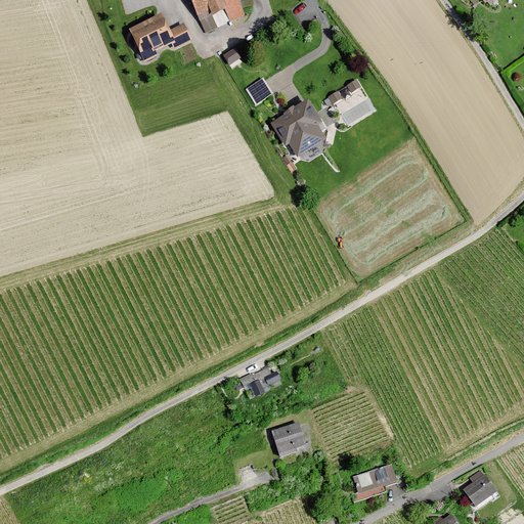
[(190,0),(198,15),(207,32),(217,27),(212,15),(225,8),(231,19),(244,14),(236,0),(190,0)]
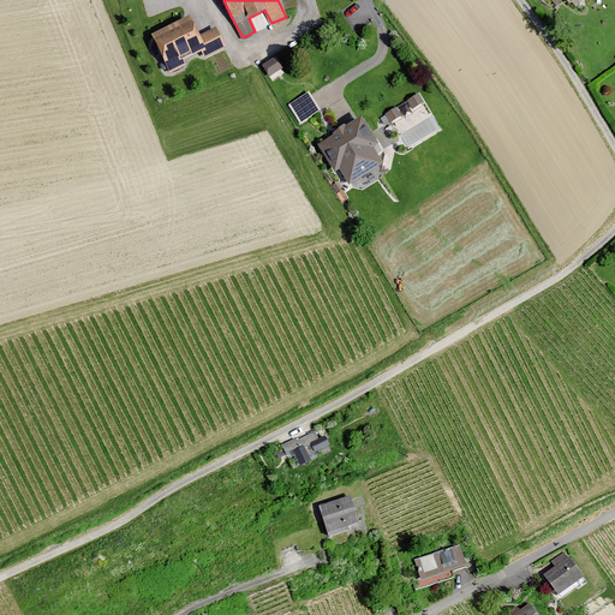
[(189,21),(154,37),(169,72),(184,65),(181,61),(202,52),(204,57),(224,48),(215,30),(197,39),(189,21)]
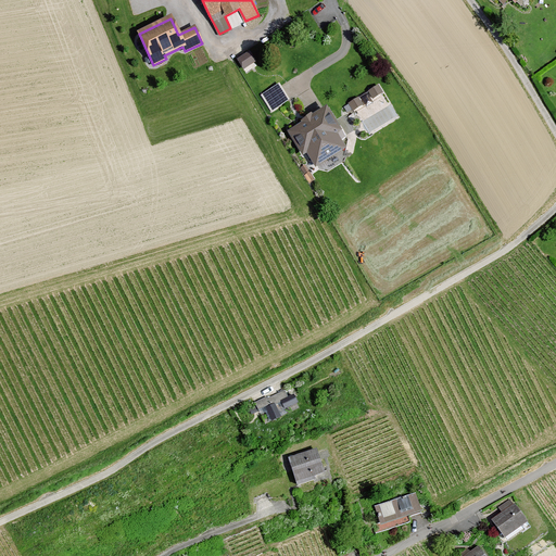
[(255,61),(250,52),(238,59),(243,67),(255,61)]
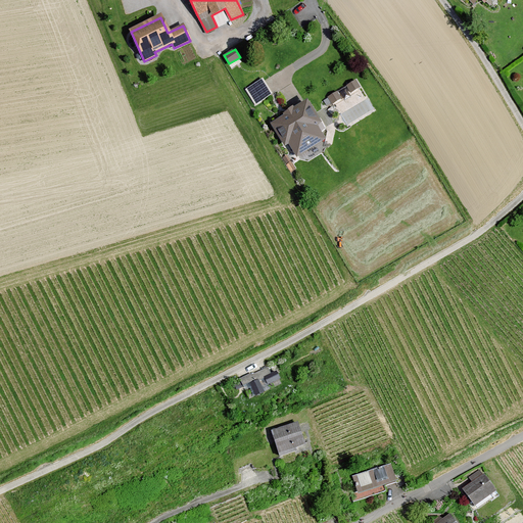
[(265,76),(246,85),(254,101),(273,92),(265,76)]
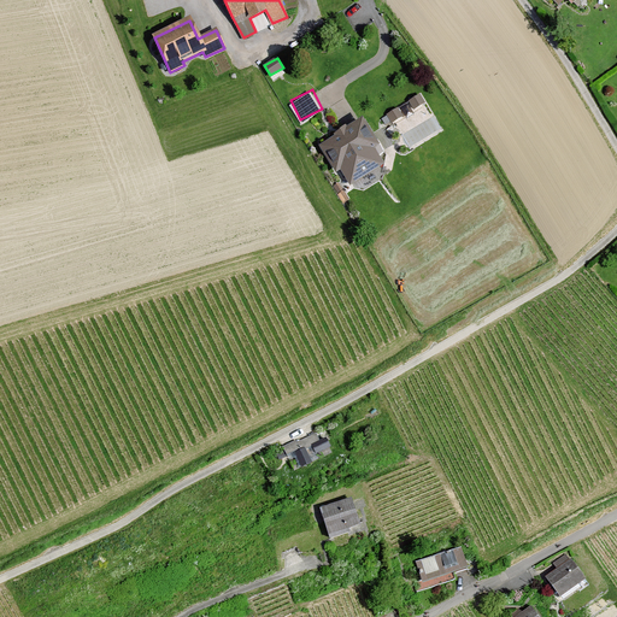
[(422,105),(417,97),(407,103),(413,111),(422,105)]
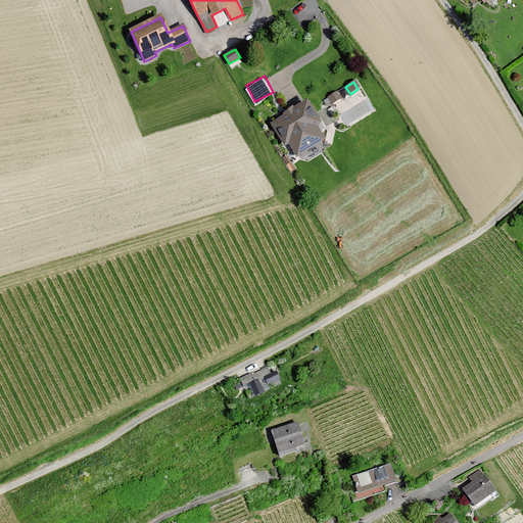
[(340,100),(336,93),(327,99),(332,105),(340,100)]
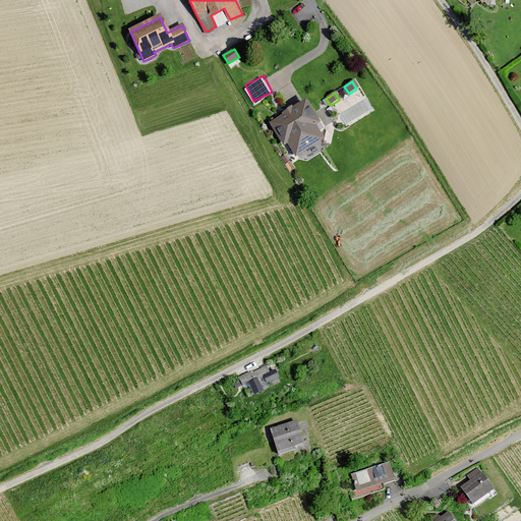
[(317,125),(303,102),(267,124),(281,147),(285,145),(293,158),(321,140),(313,127),(317,125)]
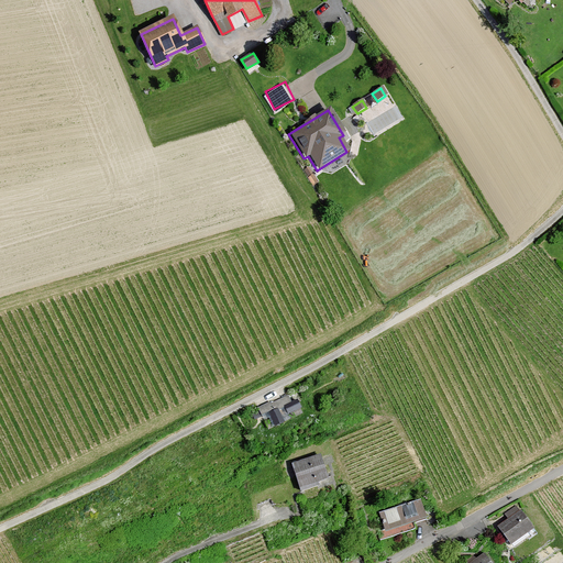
[(288,415),(302,408),(298,399),(290,403),(287,395),(257,408),(264,421),(271,418),(275,427),(285,423),(280,414),(286,411),(288,415)]
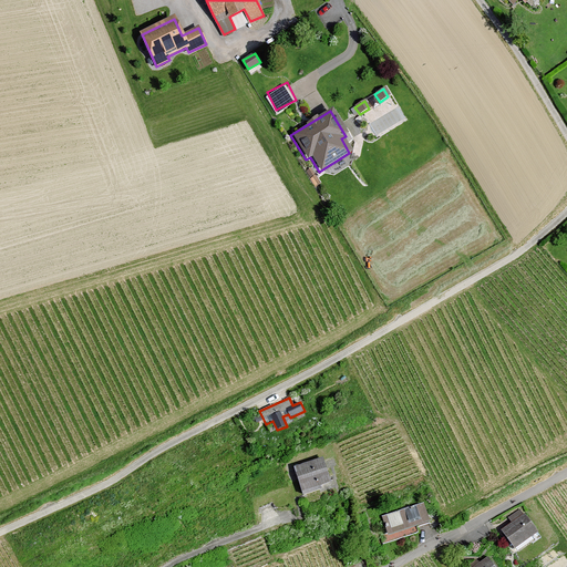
[(332,485),(323,457),(295,467),(303,495),(332,485)]
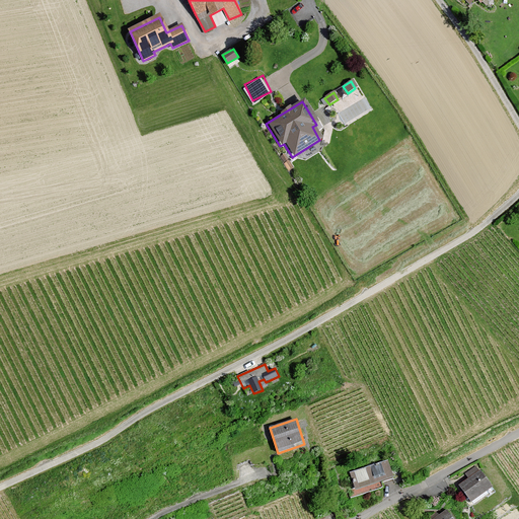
[(388,460),(350,473),(356,492),(394,478),(388,460)]
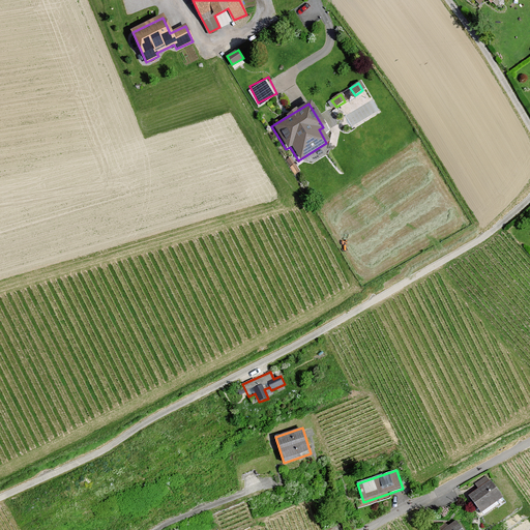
[(491,480),(468,497),(481,516),(504,499),(491,480)]
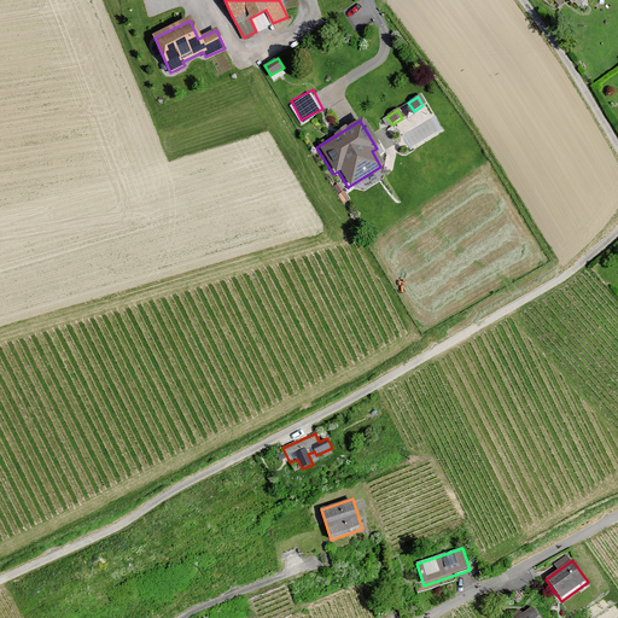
[(540,617),(532,607),(517,617),(540,617)]
